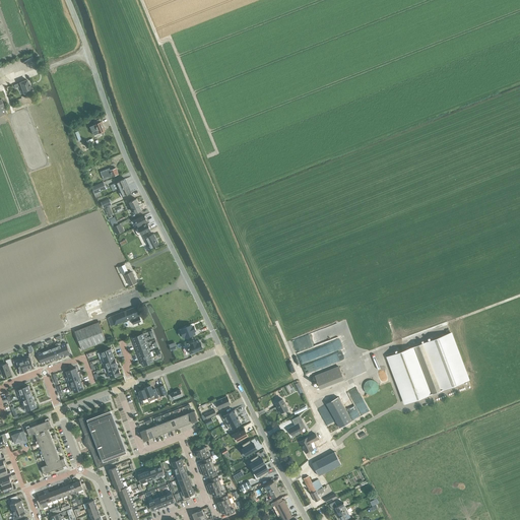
[(28,84),(26,80),(26,79),(19,82),(14,85),(15,88),(21,86),(24,93),(31,90),(29,86),(28,83),(28,84)]
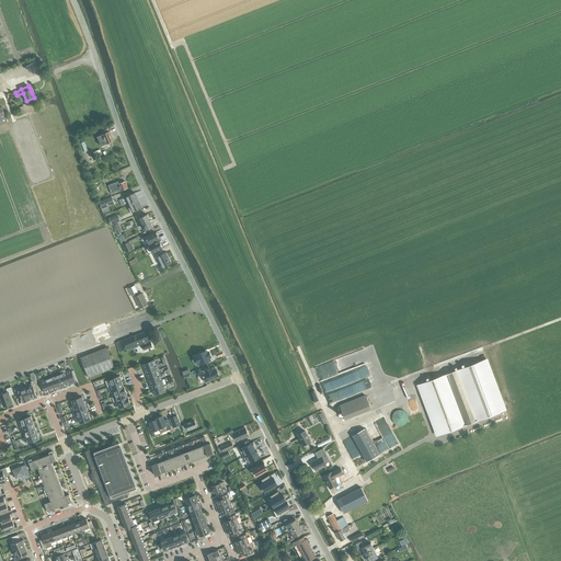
[(101,146),(106,144),(113,140),(110,132),(109,132),(107,128),(102,130),(103,134),(96,136),(101,146)]
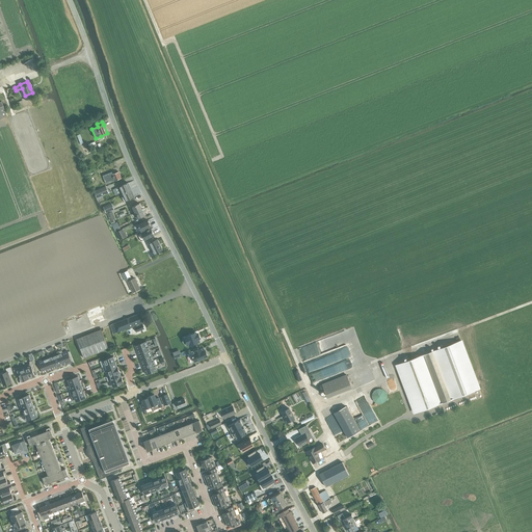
[(111,182),(122,178),(120,171),(112,175),(113,175),(109,176),(111,182)]
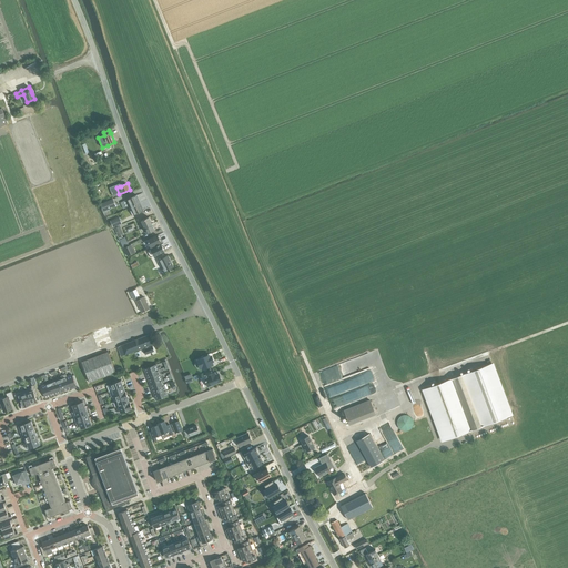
[(127,200),(130,208),(140,202),(137,195),(127,200)]
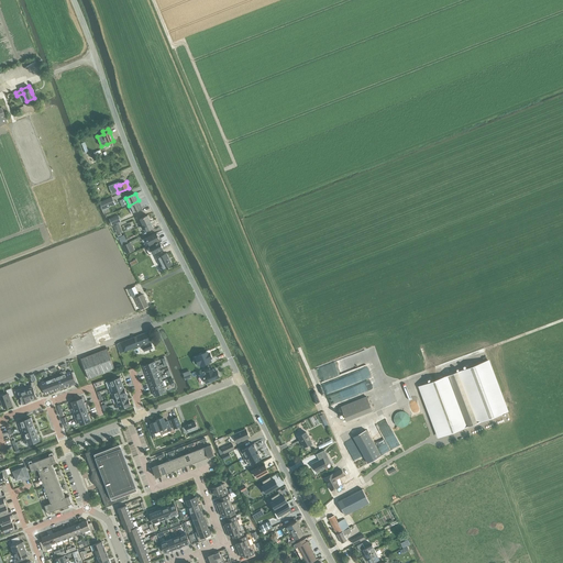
[(102,209),(105,209),(116,205),(112,197),(100,202),(102,209)]
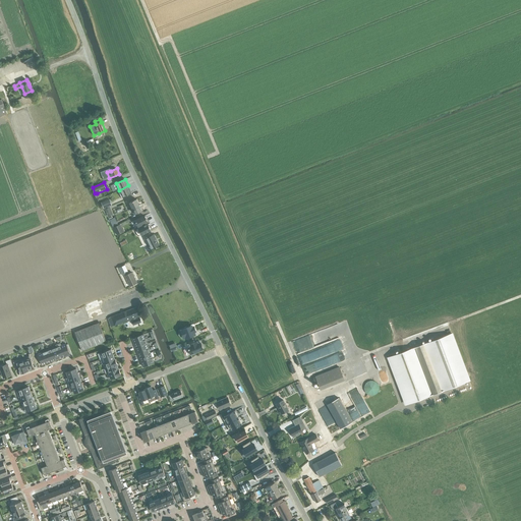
[(128,185),(119,190),(120,191),(119,191),(121,197),(132,192),(128,185)]
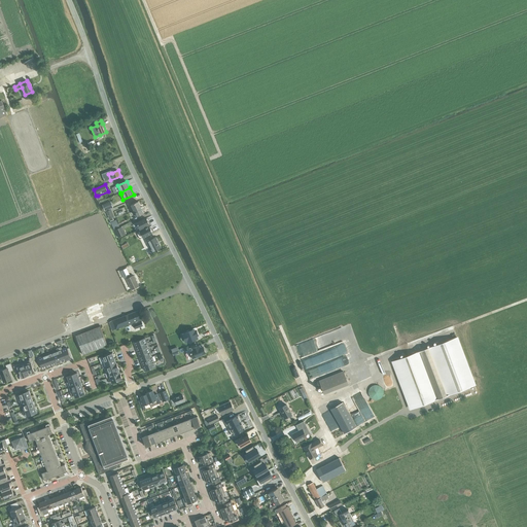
[(108,192),(101,196),(104,202),(110,199),(108,192)]
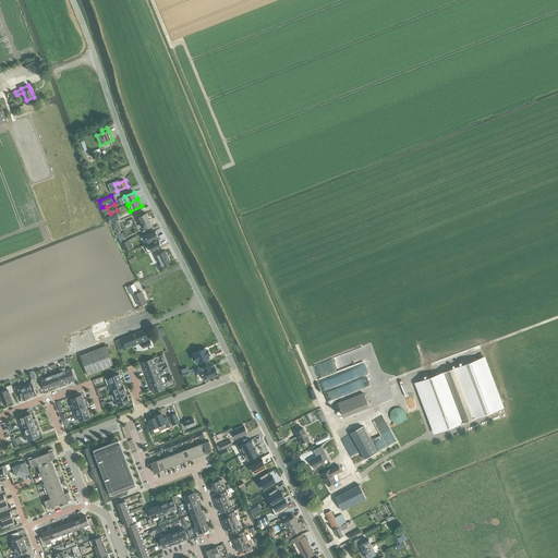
[(117,213),(108,217),(111,223),(120,220),(117,213)]
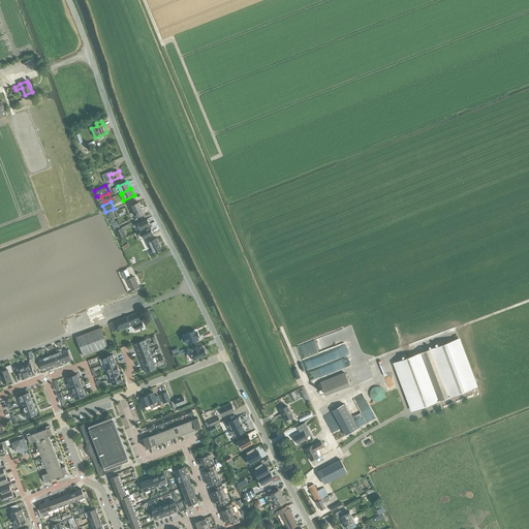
[(134,211),(142,208),(138,203),(131,206),(134,211)]
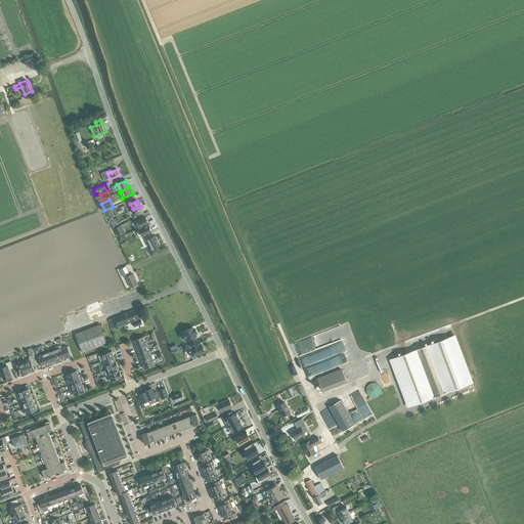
[(140,206),(133,209),(136,215),(143,212),(140,206)]
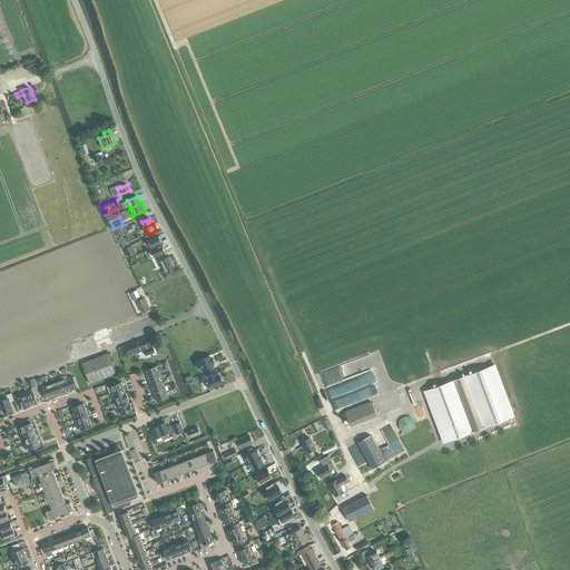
[(158,236),(143,244),(146,251),(161,243),(158,236)]
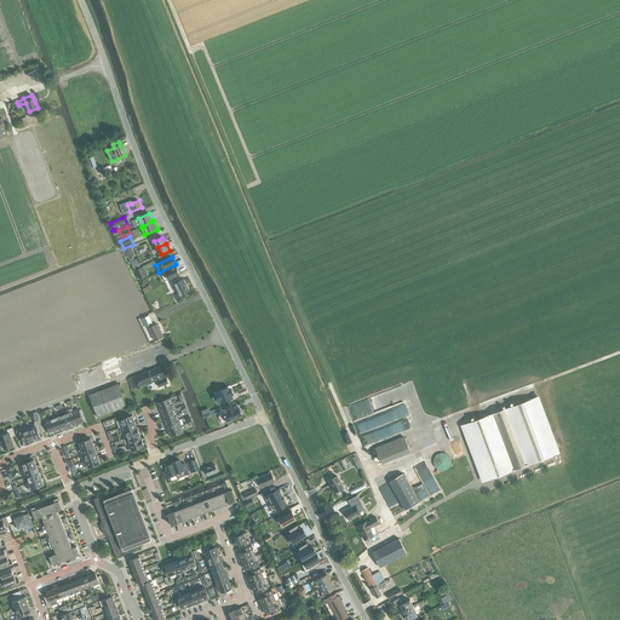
[(137,259),(131,263),(135,270),(141,268),(137,259)]
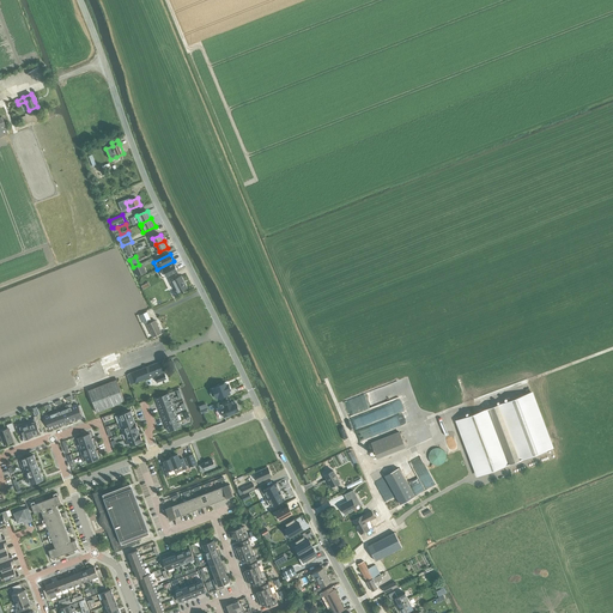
[(163,268),(159,271),(163,278),(167,275),(167,277),(177,271),(174,262),(162,268),(163,268)]
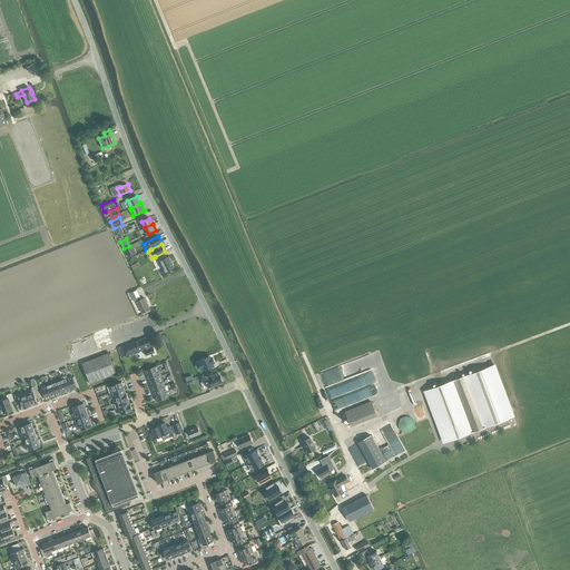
[(129,246),(124,248),(128,257),(136,254),(131,245),(129,246)]
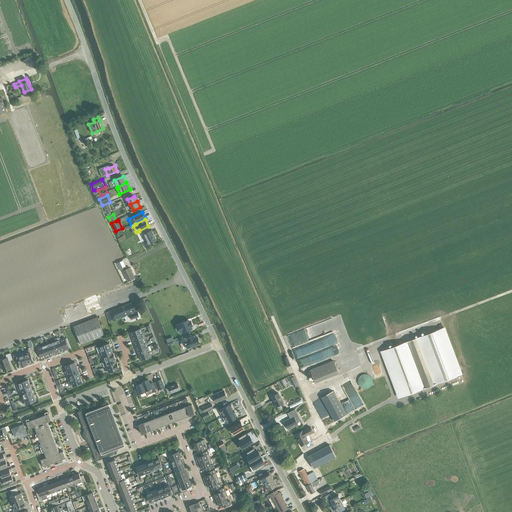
[(148,244),(156,240),(151,230),(143,234),(148,244)]
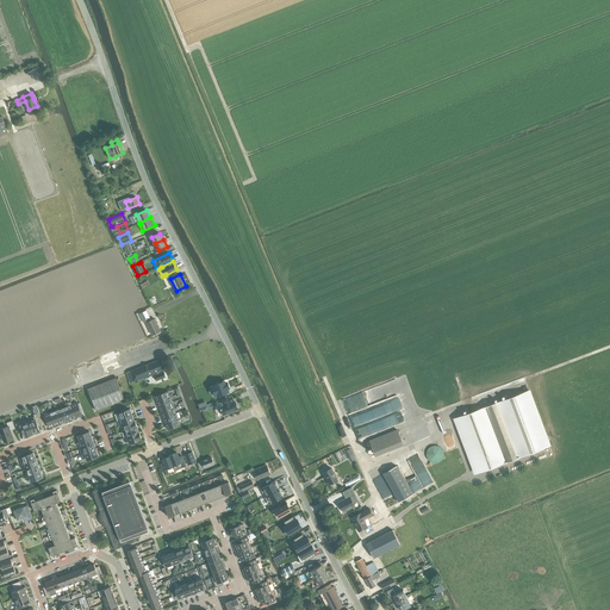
[(145,310),(138,313),(143,323),(150,319),(145,310)]
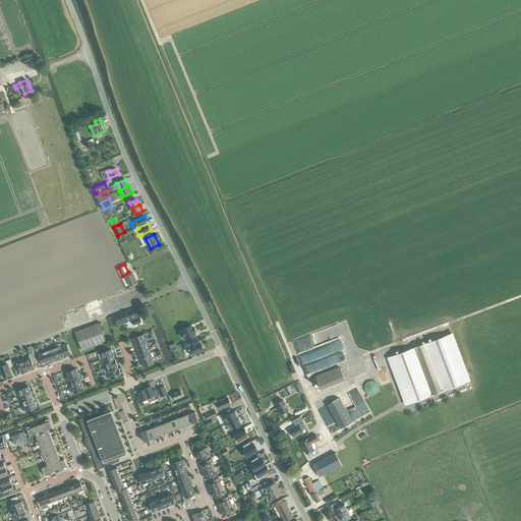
[(129,286),(137,283),(132,272),(124,276),(129,286)]
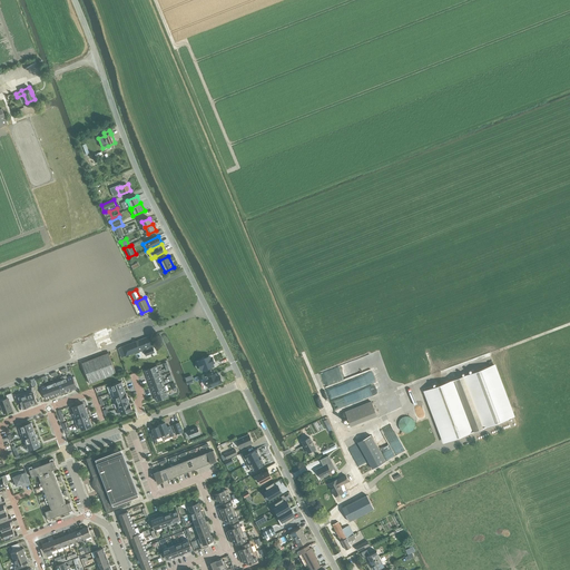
[(100,349),(112,344),(108,332),(96,337),(100,349)]
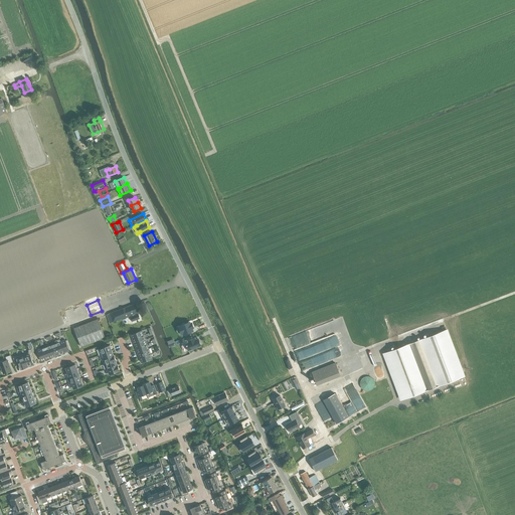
[(139,311),(136,303),(110,313),(113,322),(132,314),(133,316),(131,317),(132,321),(140,318),(138,314),(135,315),(134,313),(139,311)]
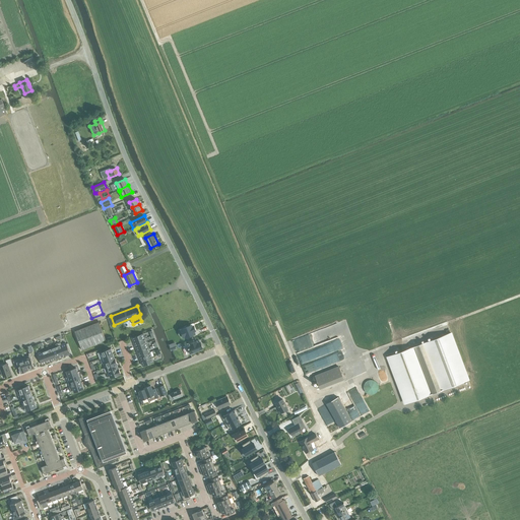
[(99,322),(75,331),(82,350),(106,340),(99,322)]
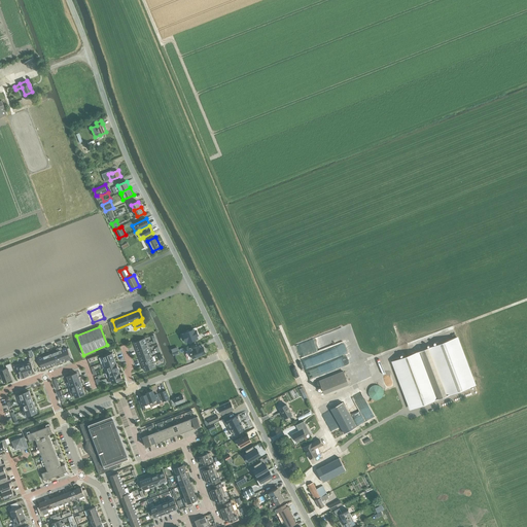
[(196,328),(183,334),(186,342),(197,339),(196,336),(199,335),(196,328)]
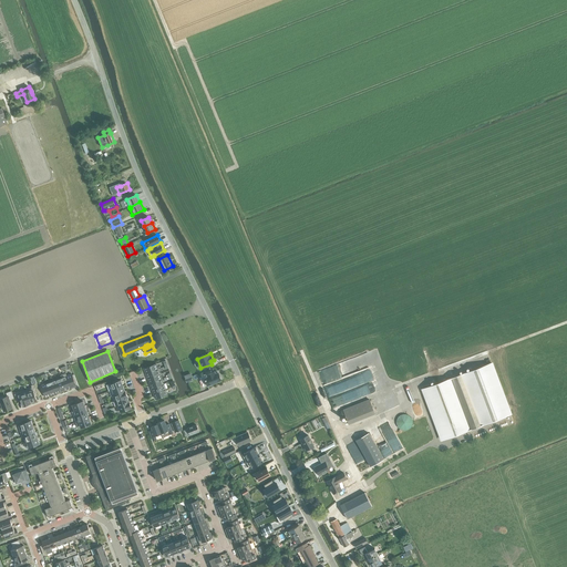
[(144,368),(146,373),(158,369),(156,363),(144,368)]
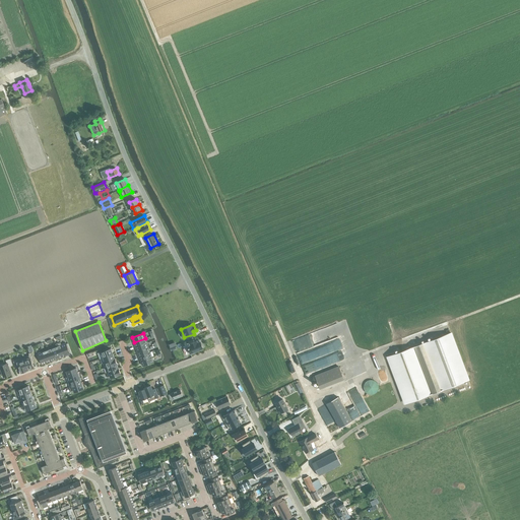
[(423,343),(441,390),(468,380),(466,374),(451,333),(423,343)]
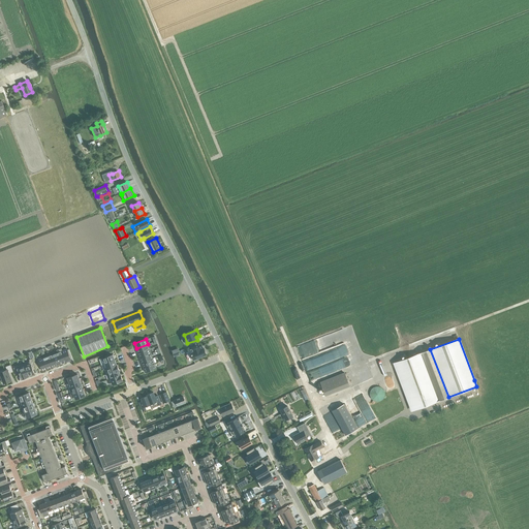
[(148,344),(136,348),(137,353),(149,348),(148,344)]
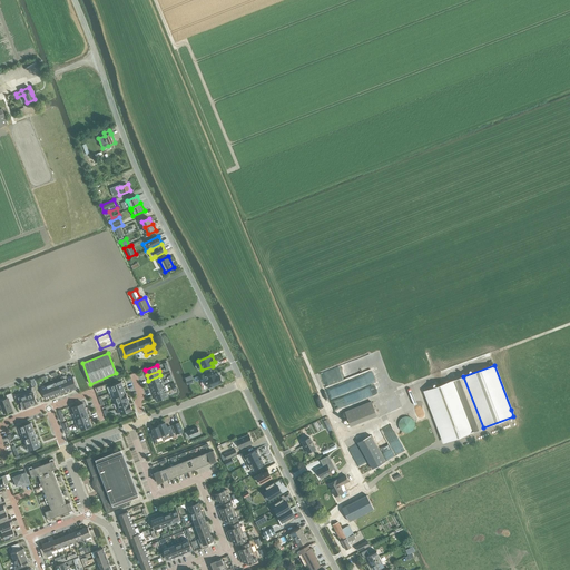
[(208,376),(204,379),(207,387),(208,387),(210,386),(214,385),(223,382),(219,374),(216,376),(216,374),(208,376)]
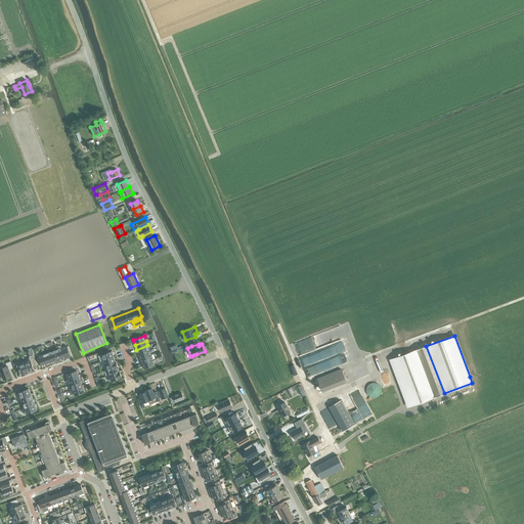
[(60,345),(56,347),(60,360),(66,358),(60,345)]
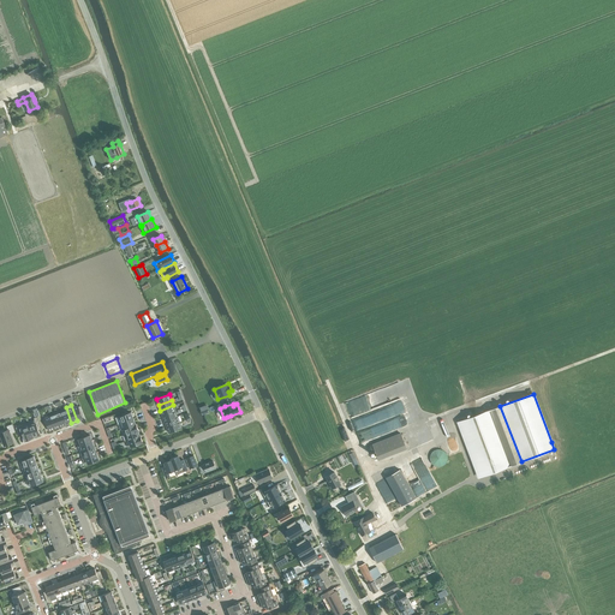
[(71,405),(77,421),(83,419),(78,405),(72,407),(71,405)]
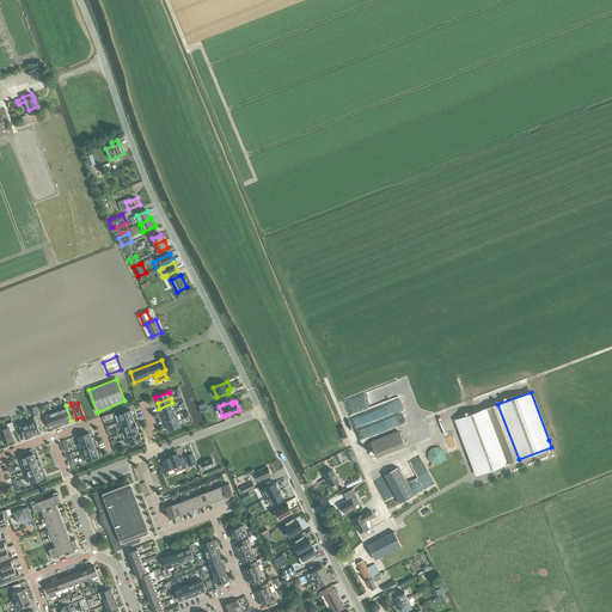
[(172,403),(159,409),(161,414),(175,409),(172,403)]
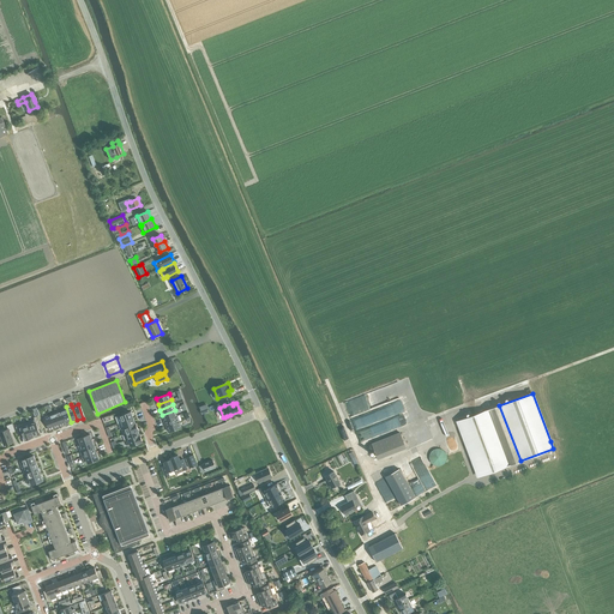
[(66,409),(61,411),(66,425),(71,422),(66,407),(65,407),(66,409)]
